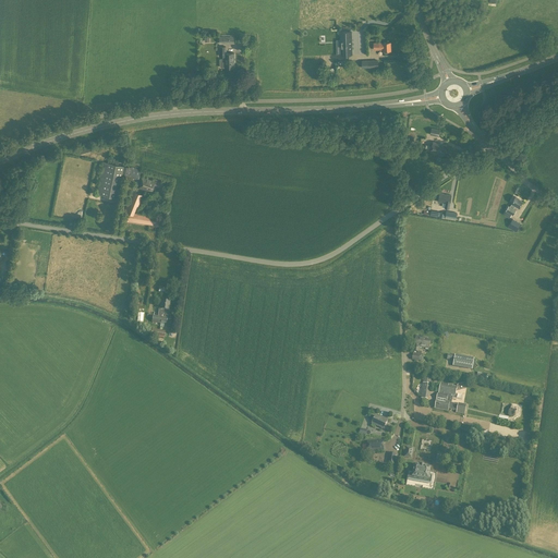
[(351,39),(351,36),(351,35),(351,32),(340,32),(341,40),(342,40),(342,53),(352,53),(352,47),(351,47),(351,44),(351,39)]
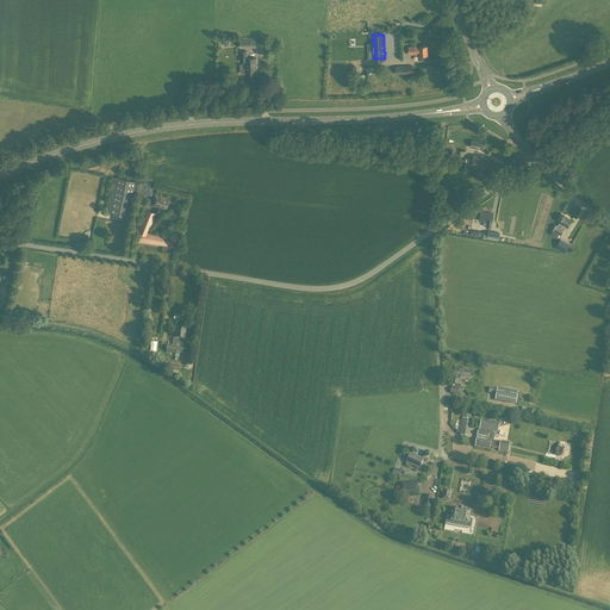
[(240,50),(240,62),(246,62),(247,74),(256,74),(256,64),(256,58),(248,58),(248,50),(240,50)]
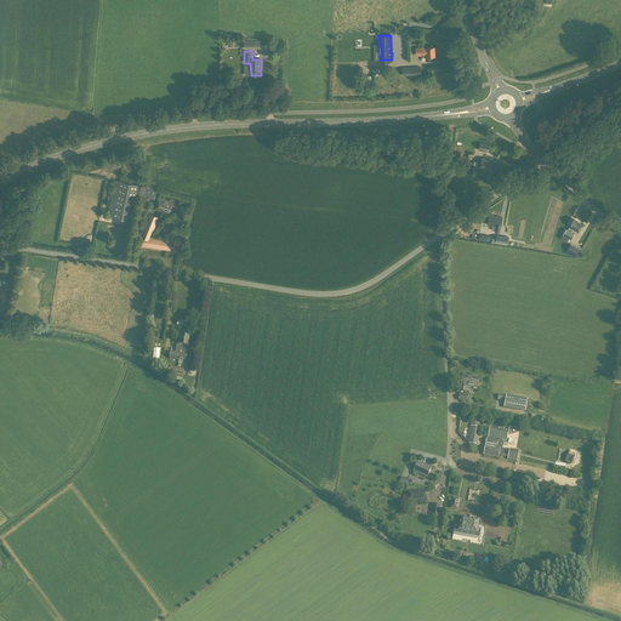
[(479,169),(494,172),(496,161),(482,158),(479,169)]
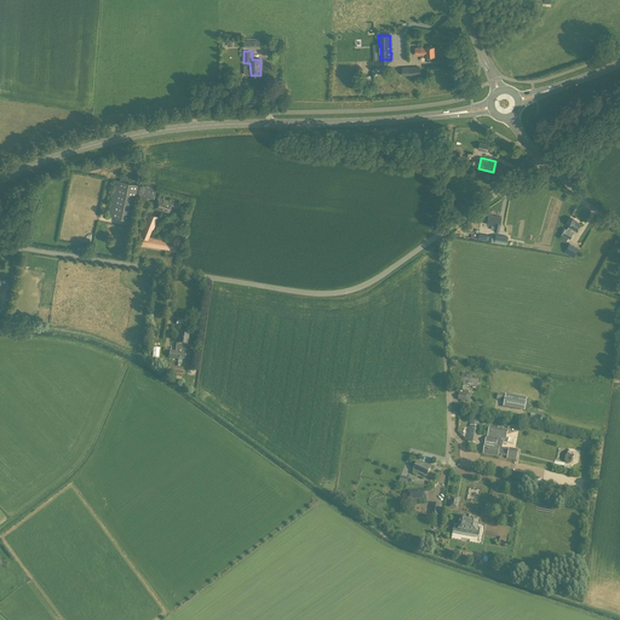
[(474,179),(457,174),(455,181),(466,183),(465,185),(471,187),(474,179)]
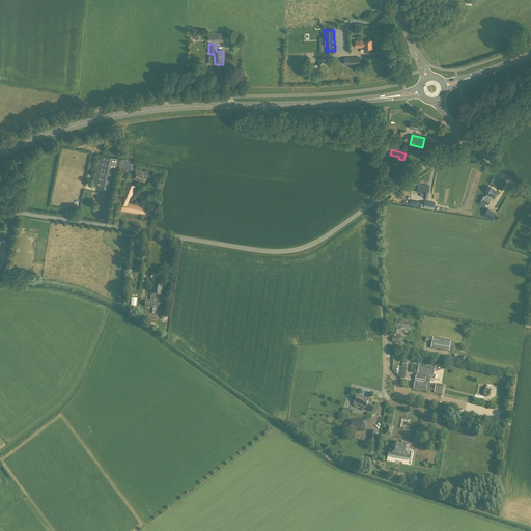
[(115,171),(117,158),(98,154),(91,185),(95,186),(111,189),(112,182),(116,183),(118,172),(115,171)]
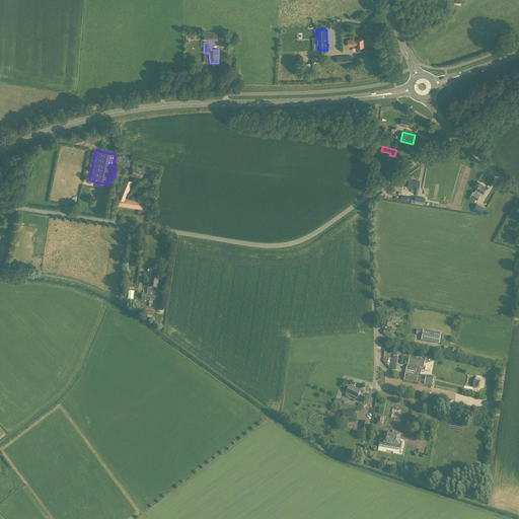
[(118,163),(129,166),(131,158),(124,155),(124,157),(120,155),(118,163)]
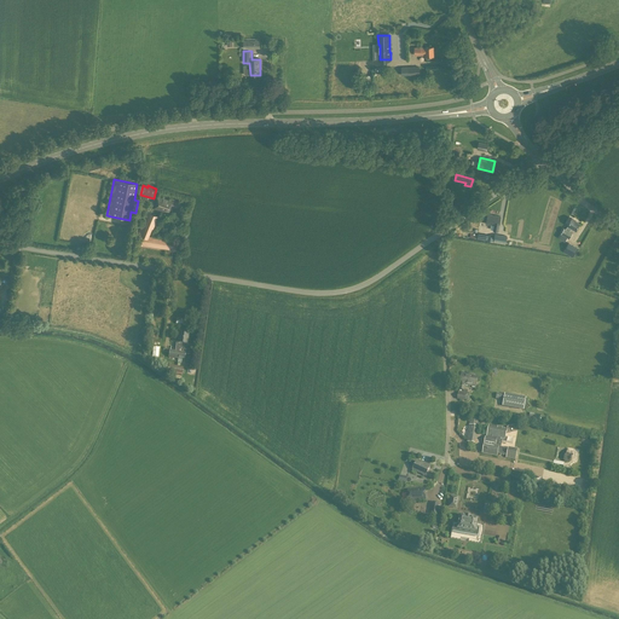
[(179,208),(180,204),(157,197),(155,208),(168,213),(171,206),(179,208)]
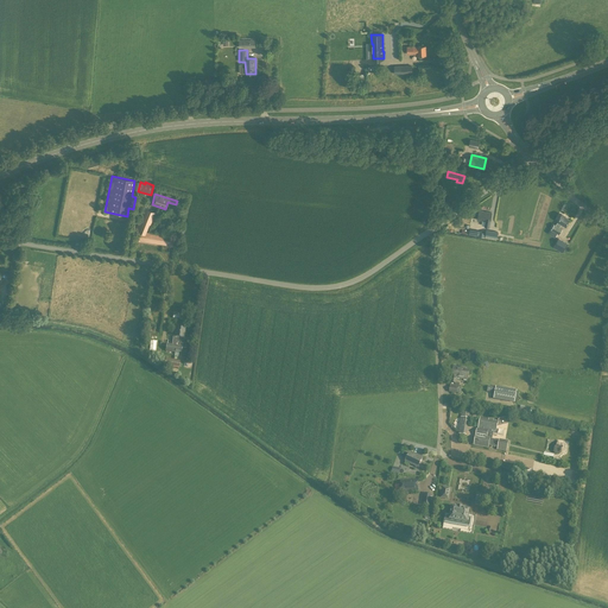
[(145,234),(153,211),(144,208),(134,230),(133,240),(173,246),(175,236),(163,235),(163,238),(145,234)]
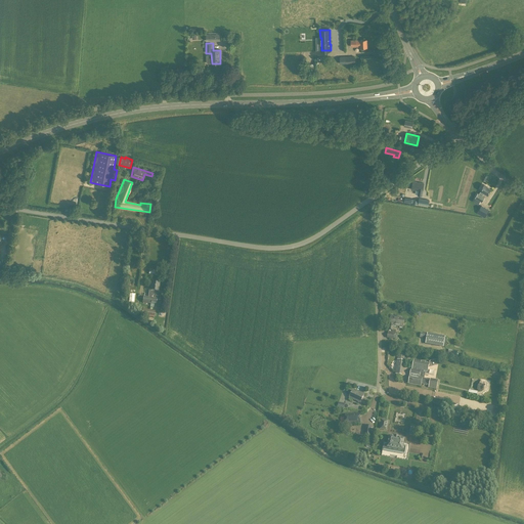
[(422,195),(424,184),(412,182),(411,189),(419,190),(418,194),(422,195)]
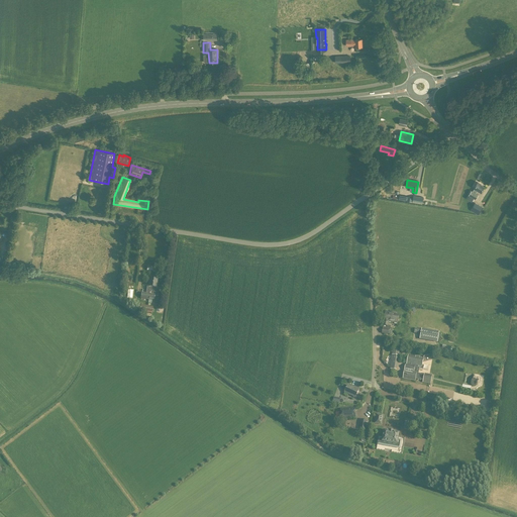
[(478,182),(475,188),(473,192),(472,191),(469,195),(470,196),(469,198),(471,199),(472,197),(476,199),(478,195),(476,193),(478,190),(481,192),(484,186),(478,182)]
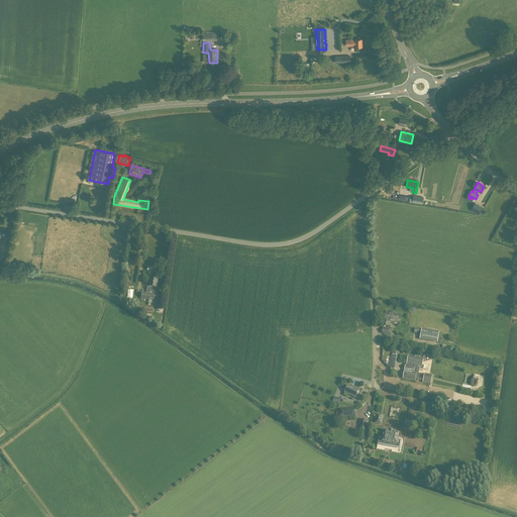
[(414,196),(412,203),(422,204),(423,197),(414,196)]
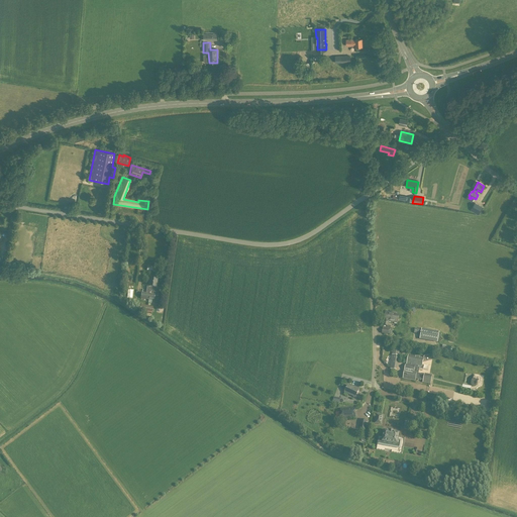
[(482,207),(475,203),(471,210),(478,214),(482,207)]
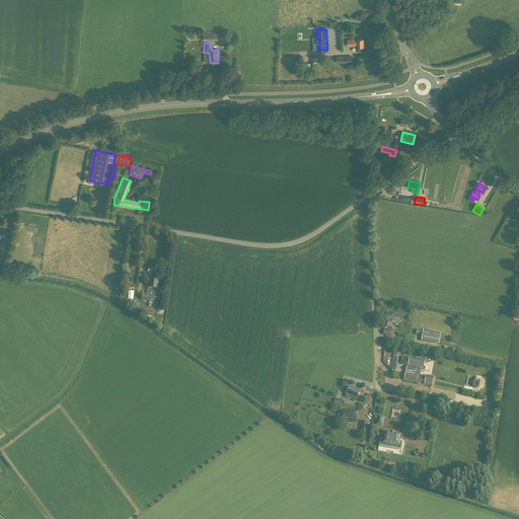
[(150,281),(149,288),(151,289),(151,293),(150,295),(142,294),(141,300),(155,302),(155,297),(159,298),(160,289),(156,289),(158,282),(150,281)]
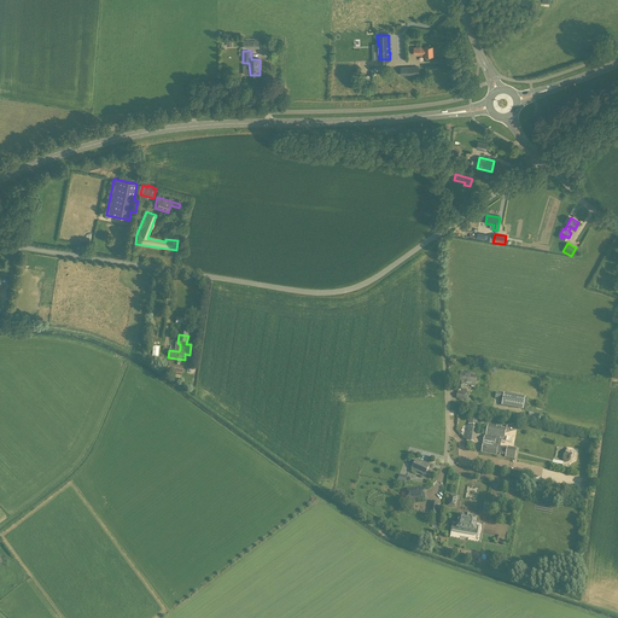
[(458,390),(461,390),(461,394),(458,394),(456,398),(464,401),(464,400),(467,401),(467,396),(465,395),(466,390),(464,390),(465,385),(476,388),(477,378),(470,377),(470,375),(461,374),(459,384),(458,390)]
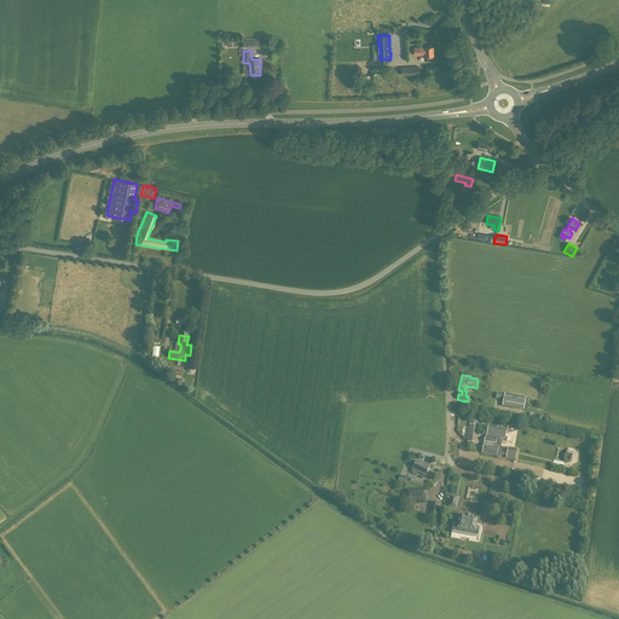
[(527,410),(528,400),(509,395),(507,406),(527,410)]
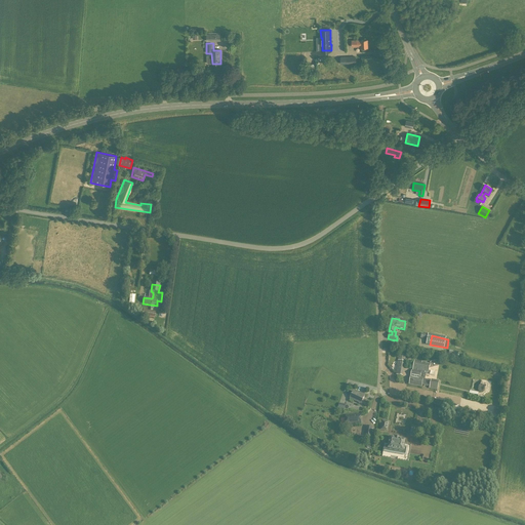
[(428,373),(430,365),(426,364),(426,363),(414,361),(412,371),(411,370),(409,385),(421,388),(422,385),(425,386),(423,386),(428,387),(428,386),(430,386),(429,389),(437,391),(437,388),(439,381),(428,379),(428,380),(425,379),(426,372),(428,373)]
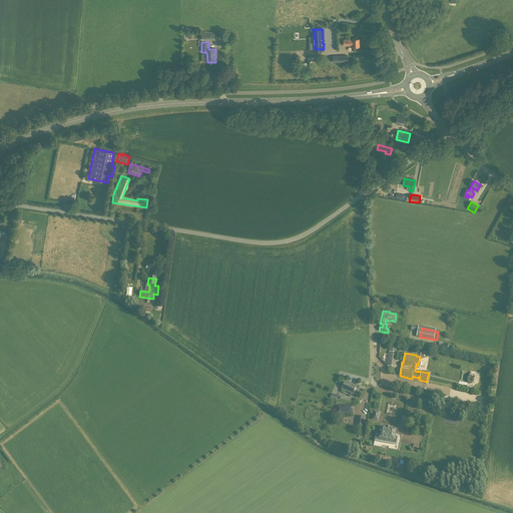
[(342,390),(353,395),(356,387),(349,384),(349,385),(345,383),(342,390)]
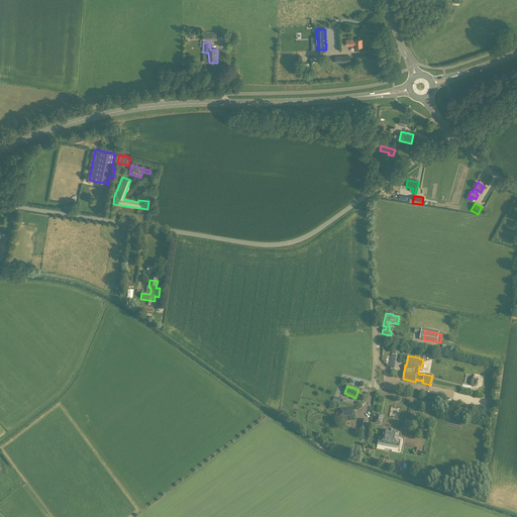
[(354,408),(340,410),(341,419),(344,418),(344,419),(355,418),(354,408)]
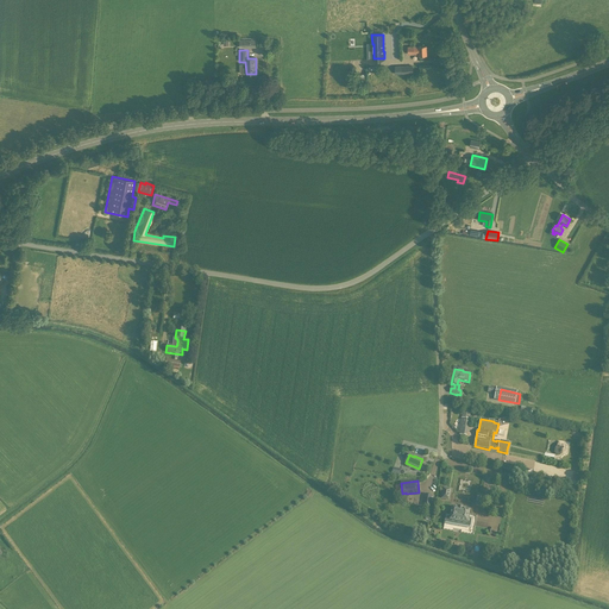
[(452,508),(451,521),(457,522),(468,523),(470,512),(464,510),(459,509),(452,508)]
